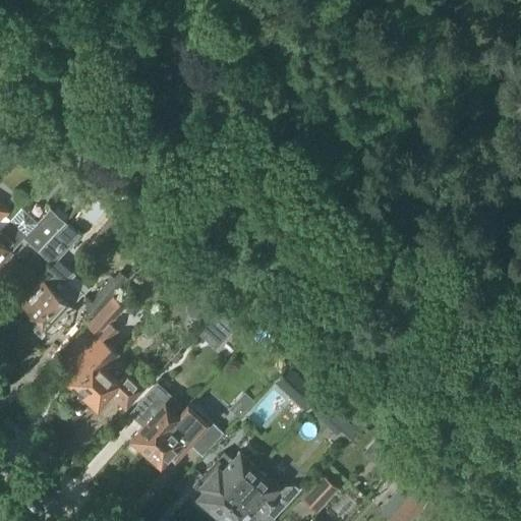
[(34,131),(22,146),(31,152),(42,137),(34,131)]
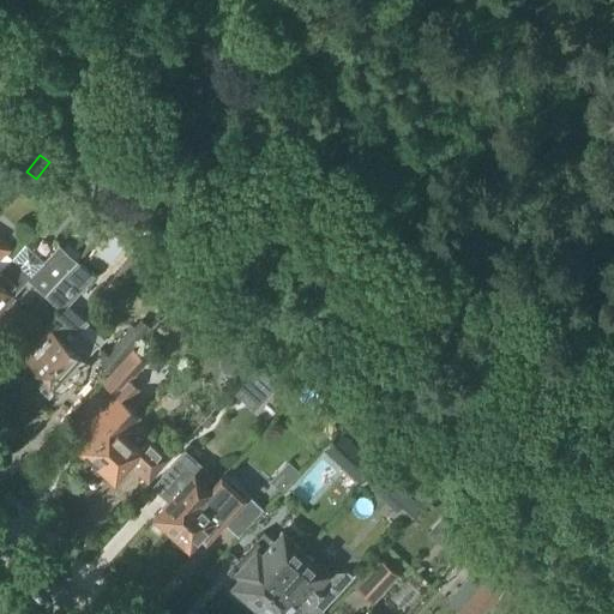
[(16,162),(12,166),(12,167),(13,168),(13,169),(13,170),(14,172),(14,173),(13,173),(13,174),(13,175),(13,176),(12,176),(12,178),(11,178),(16,180),(25,169),(16,162)]
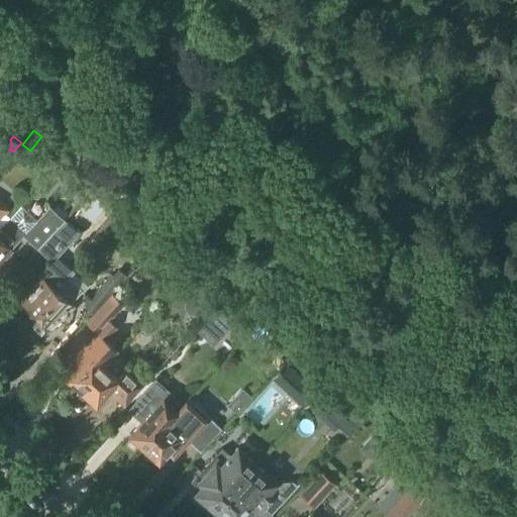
[(88,157),(82,165),(89,170),(95,162),(88,157)]
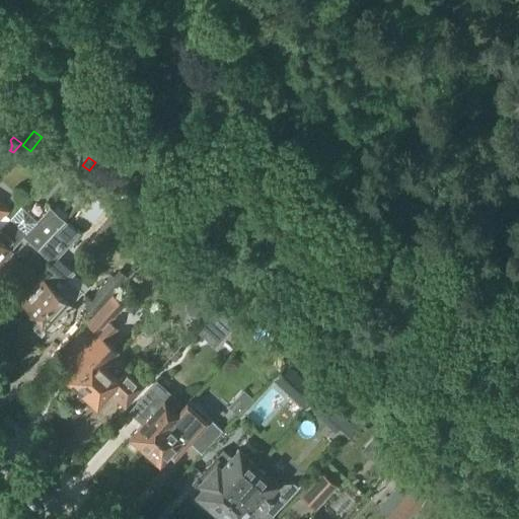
[(0,227),(9,217),(5,213),(8,210),(0,202),(0,227)]
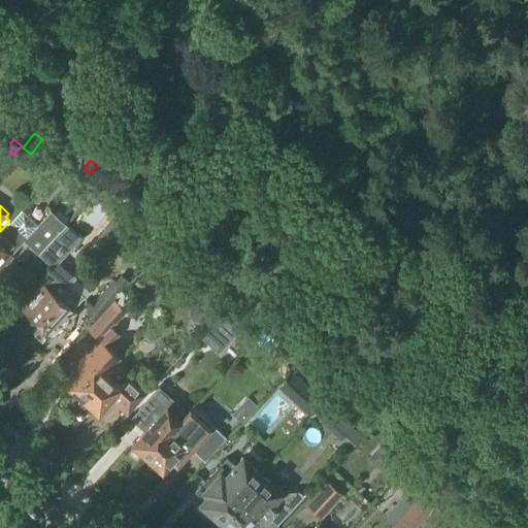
[(32,249),(38,255),(66,223),(50,208),(37,223),(21,208),(9,221),(0,231),(0,268),(12,256),(11,254),(23,240),(32,249)]
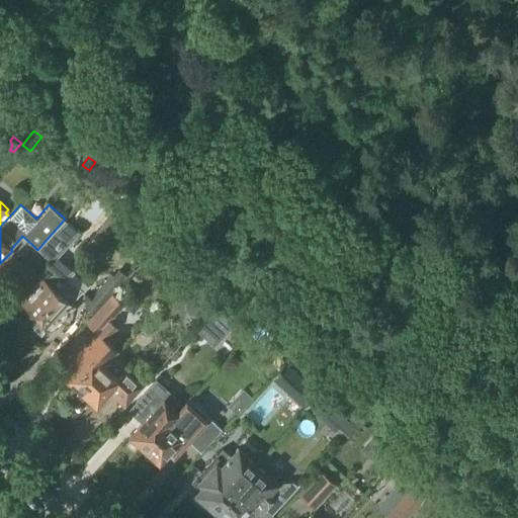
[(96,231),(104,239),(117,225),(108,217),(96,231)]
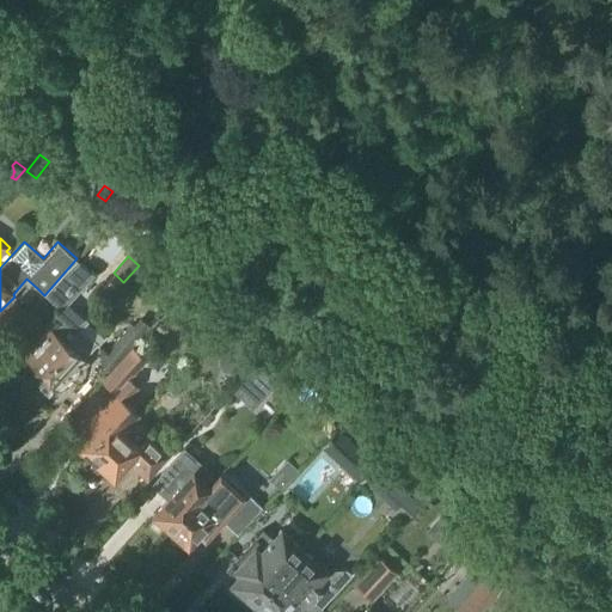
[(42,373),(80,330),(89,319),(69,303),(95,274),(90,271),(77,258),(44,295),(61,310),(20,354),(42,373)]
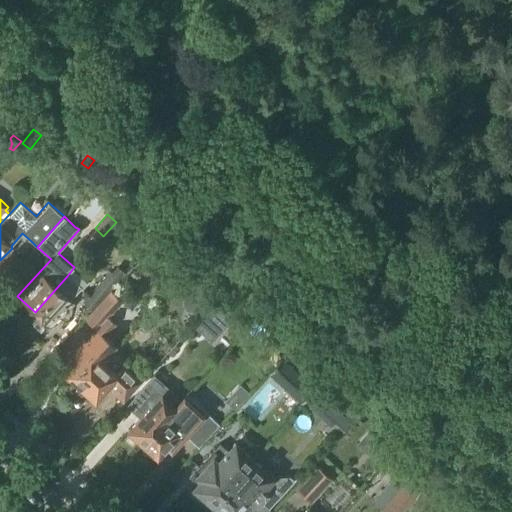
[(143,237),(133,246),(142,255),(152,246),(143,237)]
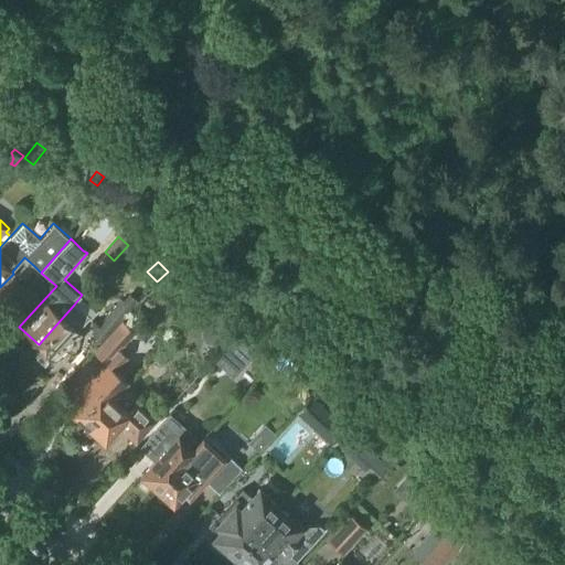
[(96,326),(107,337),(138,302),(128,294),(123,300),(120,299),(96,326)]
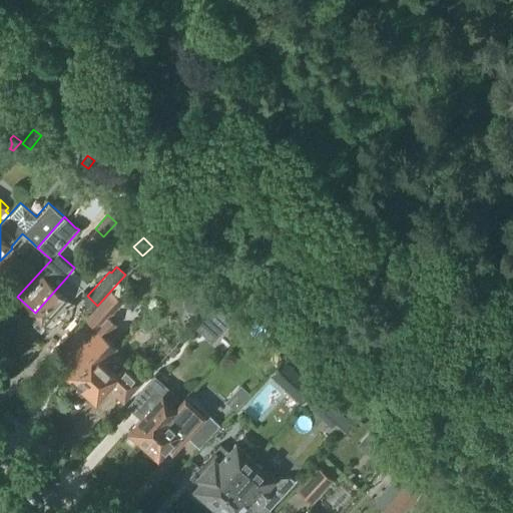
[(35,313),(49,325),(52,320),(57,324),(74,305),(70,301),(81,289),(67,277),(35,313)]
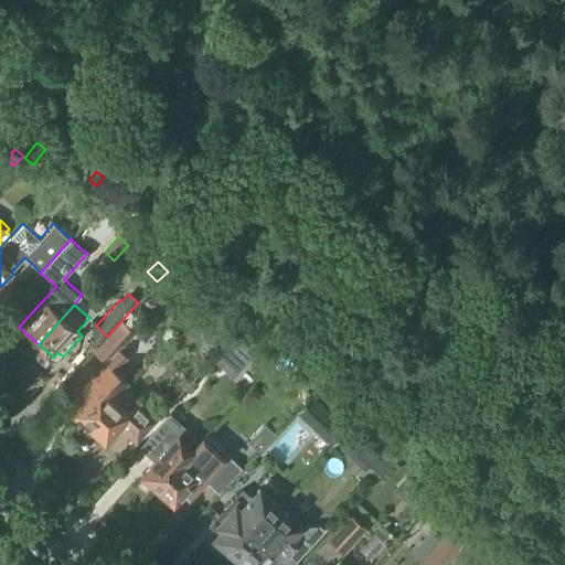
[(84,425),(87,425),(89,426),(123,390),(128,384),(115,371),(126,358),(117,350),(134,333),(121,322),(94,353),(106,363),(82,388),(85,391),(84,392),(89,396),(74,413),(78,416),(78,419),(84,425)]
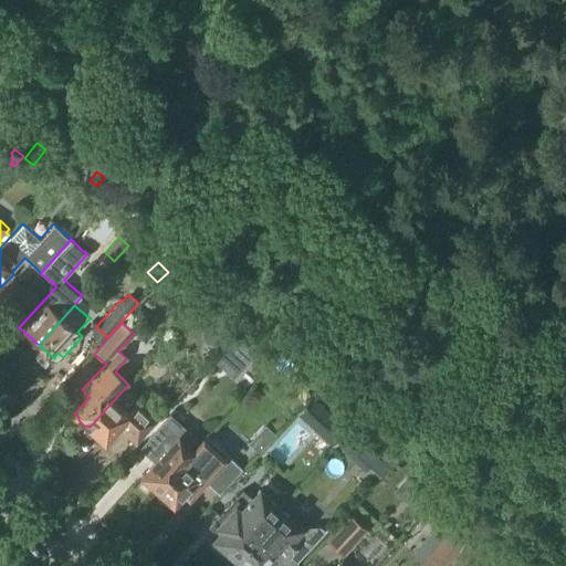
[(258,349),(238,332),(218,354),(238,371),(258,349)]
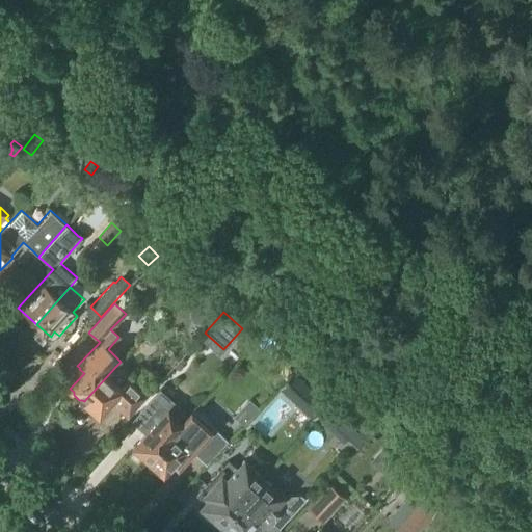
[(147,396),(115,367),(84,401),(86,403),(86,406),(92,411),(95,411),(98,415),(101,410),(104,410),(108,406),(108,403),(110,400),(128,417),(147,396)]
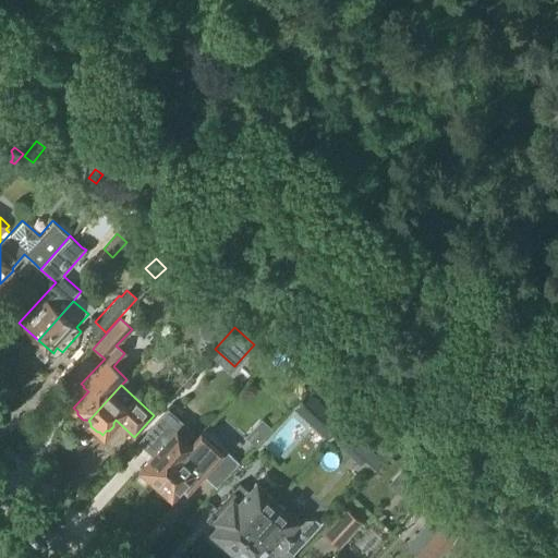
[(307,390),(291,408),(328,440),(343,423),(307,390)]
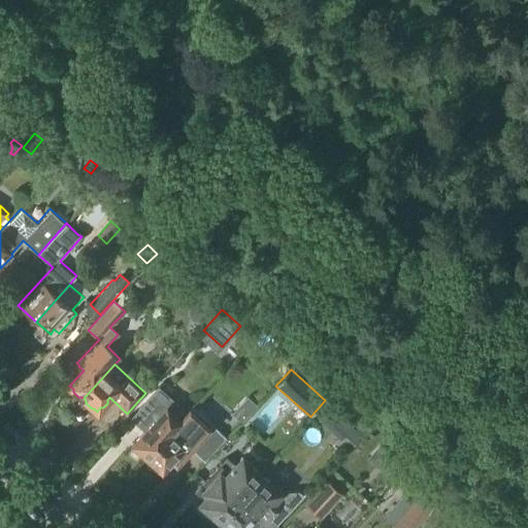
[(158,389),(132,418),(140,425),(145,430),(135,442),(133,444),(135,446),(136,447),(136,450),(138,451),(142,455),(145,454),(145,455),(147,456),(147,457),(179,421),(186,414),(158,389)]
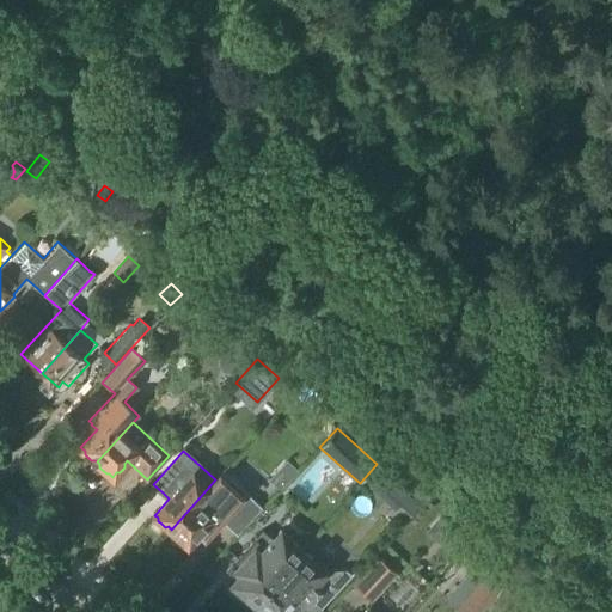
[(399,467),(396,472),(403,479),(407,475),(399,467)]
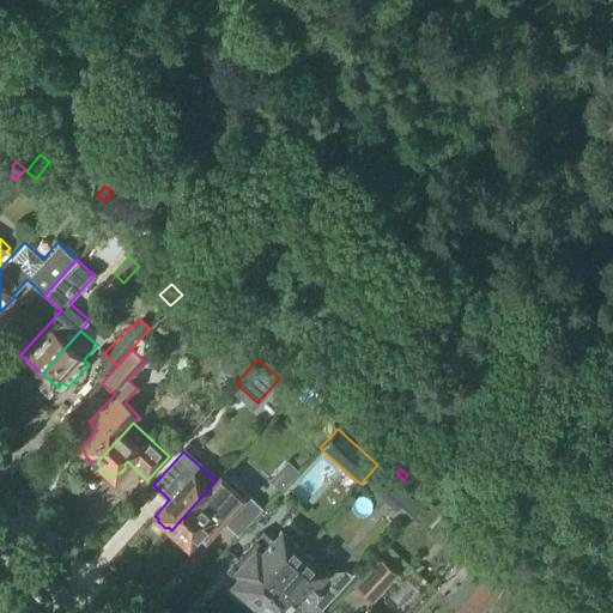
[(208,489),(171,530),(174,533),(174,536),(181,542),(184,541),(193,548),(217,522),(222,517),(238,533),(261,508),(243,492),(246,490),(225,472),(208,489)]
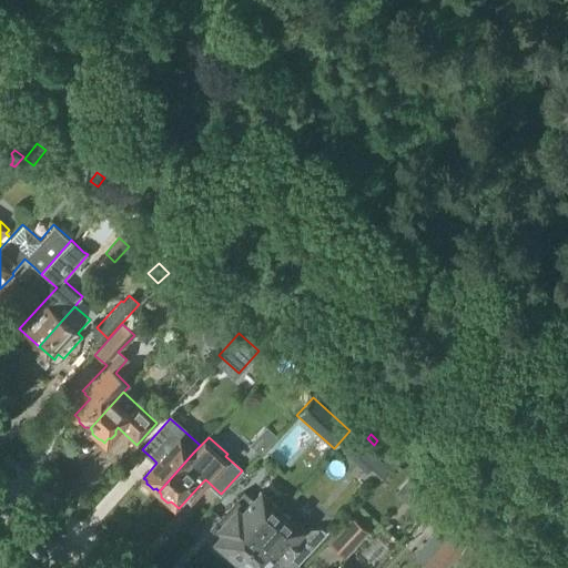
[(342,452),(376,483),(388,468),(383,464),(354,437),(342,452)]
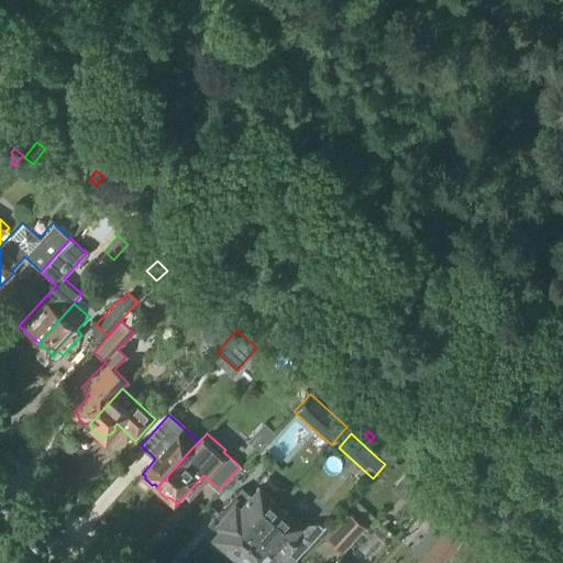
[(387,451),(379,460),(385,464),(387,465),(395,457),(387,451)]
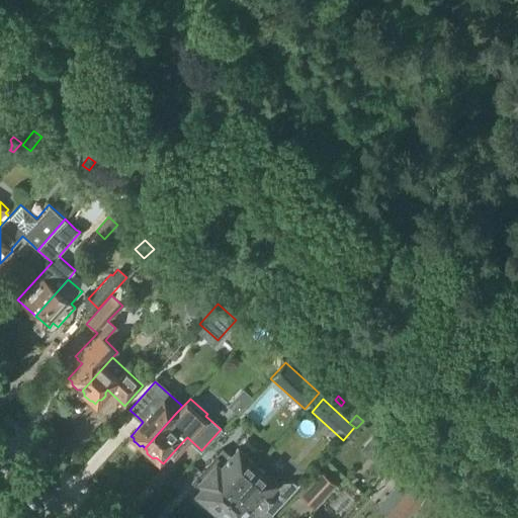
[(206,503),(213,509),(255,463),(237,447),(224,461),(216,454),(195,478),(203,485),(196,493),(198,495),(196,498),(204,505),(206,503)]
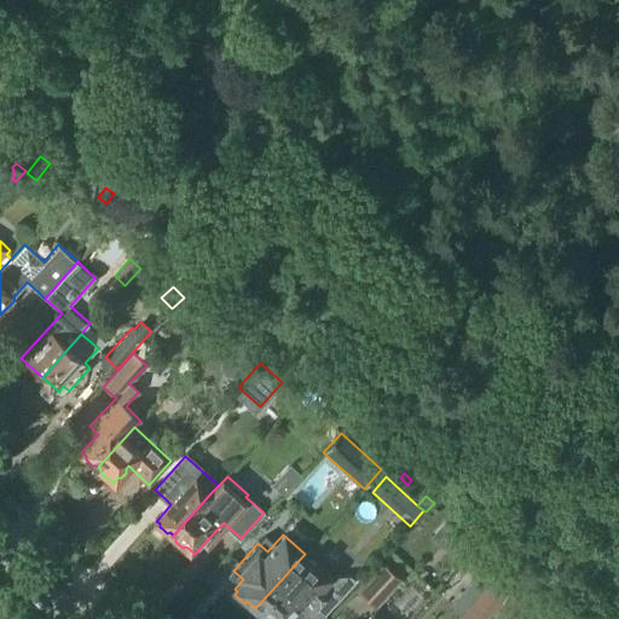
[(307,555),(305,554),(255,608),(267,618),(291,618),(291,617),(304,603),(305,605),(311,605),(312,603),(325,614),(360,577),(359,576),(356,580),(351,577),(335,577),(334,578),(307,555)]
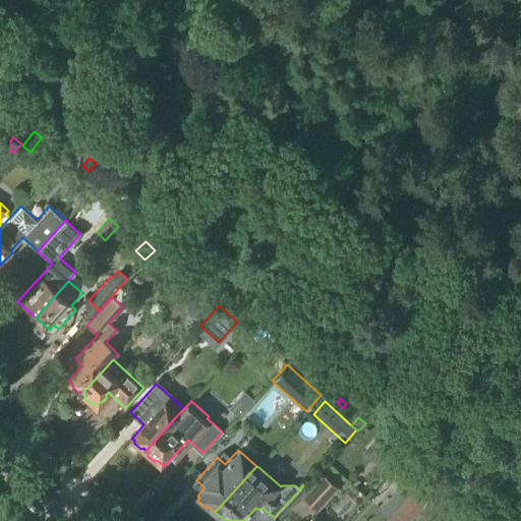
[(300,498),(316,512),(338,487),(322,473),(300,498)]
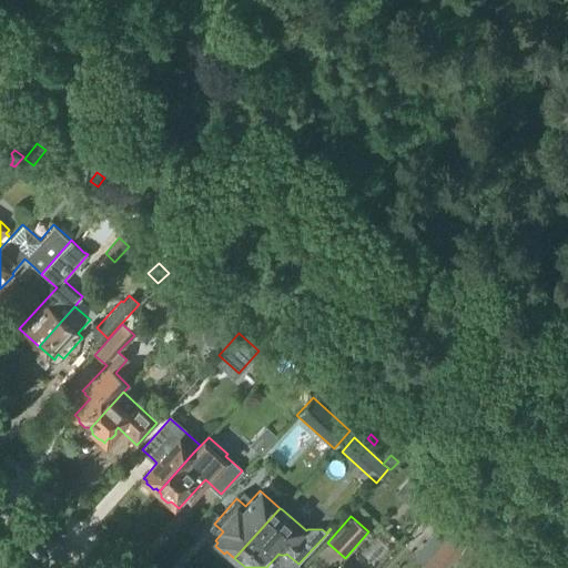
[(454,528),(423,565),(426,567),(445,567),(469,541),(454,528)]
